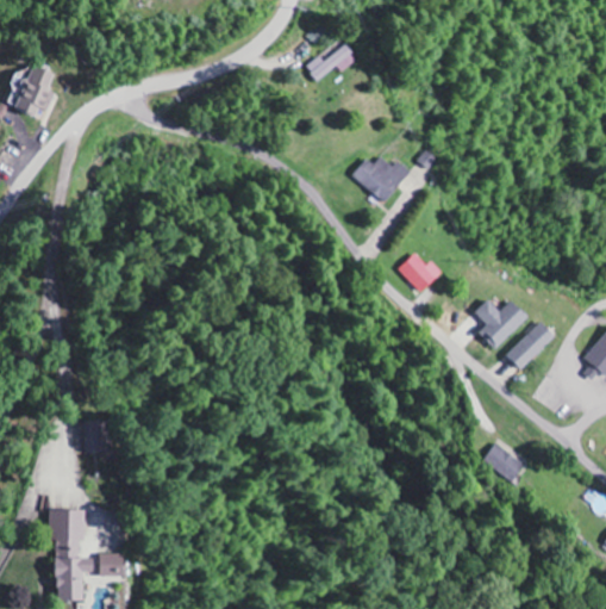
[(335,67),(339,73),(354,61),(342,45),(322,62),(317,56),(304,67),(316,82),(335,67)]
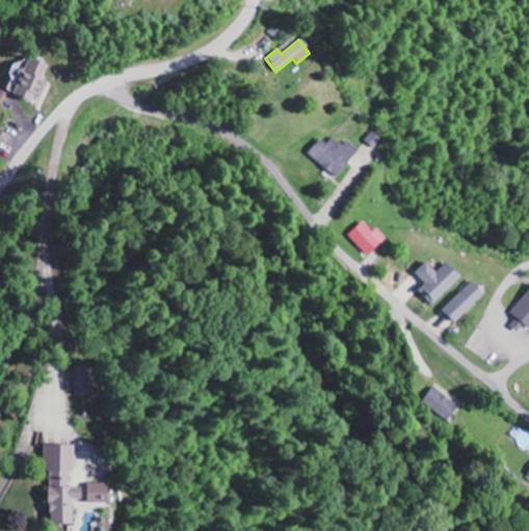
[(48,64),(26,54),(20,69),(15,67),(4,89),(31,102),(35,94),(42,98),(49,82),(42,79),(48,64)]
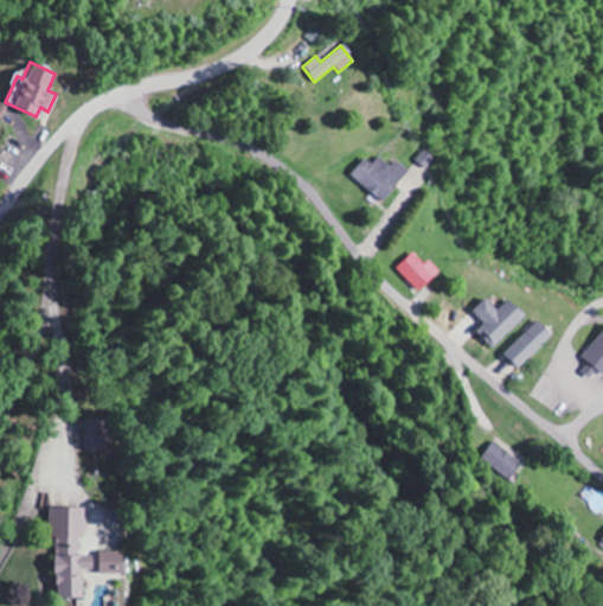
[(372,163),(364,157),(350,177),(384,202),(406,170),(392,159),(389,164),(378,155),(372,163)]
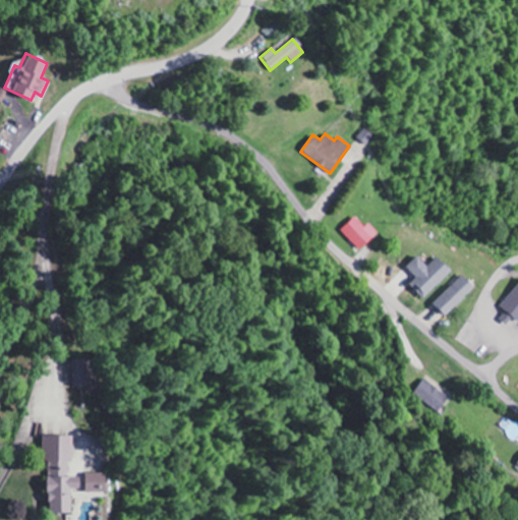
[(341,229),(360,249),(379,232),(368,222),(364,225),(355,216),(341,229)]
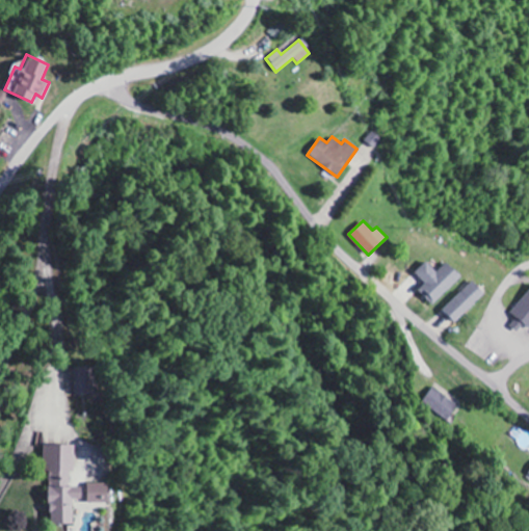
[(424,282),(417,289),(431,304),(463,275),(448,260),(437,271),(426,260),(414,271),(424,282)]
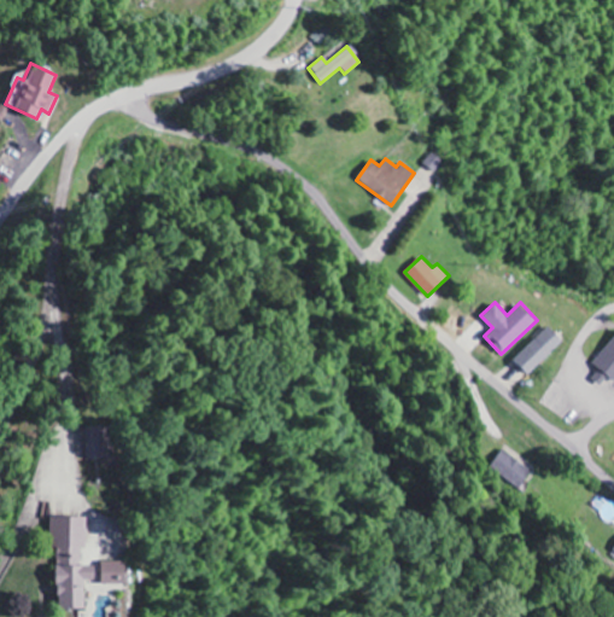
[(512,359),(527,374),(565,341),(549,325),(512,359)]
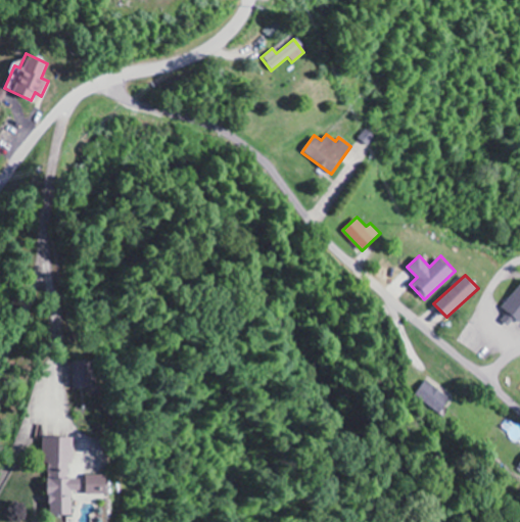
[(507,313),(502,320),(508,325),(515,317),(519,321),(519,284),(501,307),(507,313)]
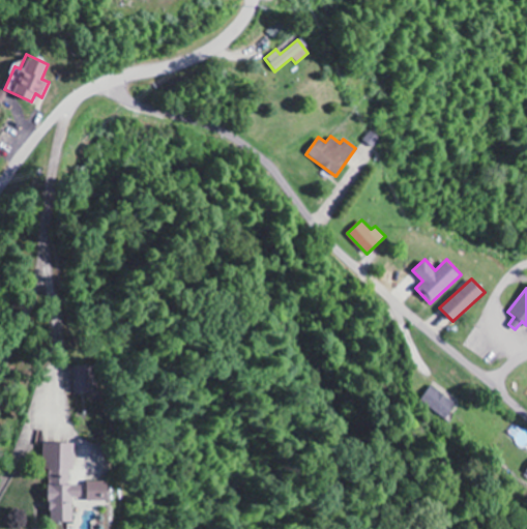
[(78,392),(98,392),(97,362),(77,363),(78,392)]
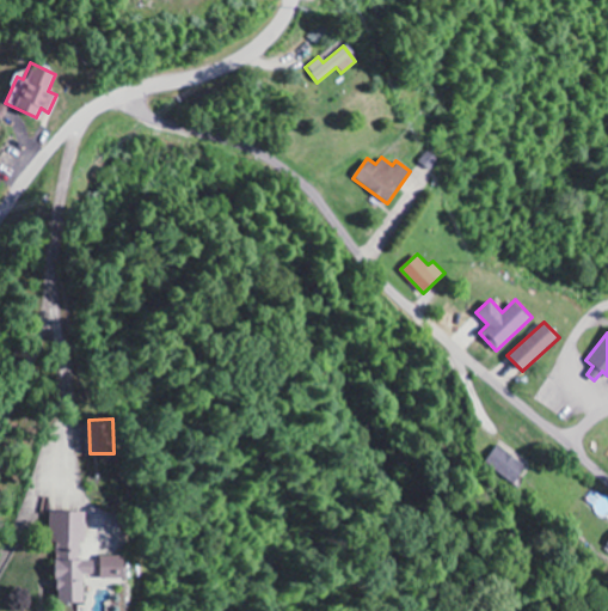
[(515,484),(527,463),(496,445),(484,465),(515,484)]
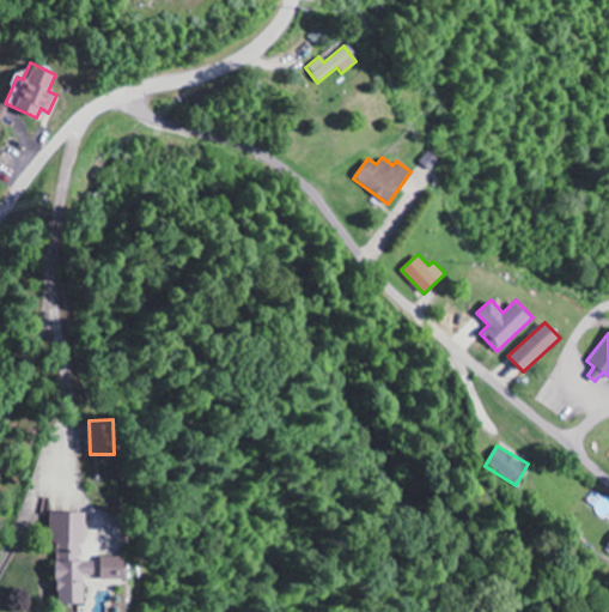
[(61,601),(91,603),(91,576),(132,577),(132,557),(90,556),(91,510),(64,510),(61,601)]
